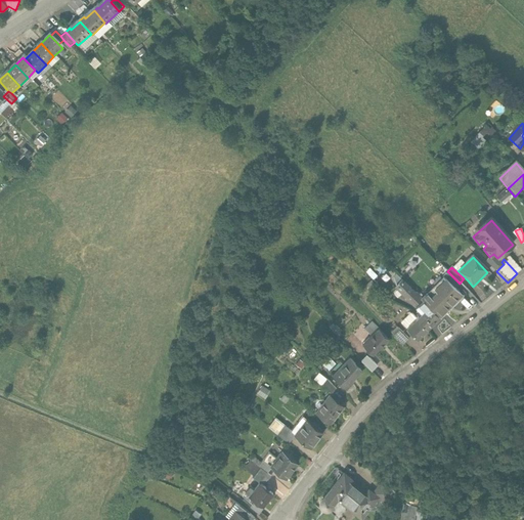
[(447,271),(442,276),(454,289),(460,284),(447,271)]
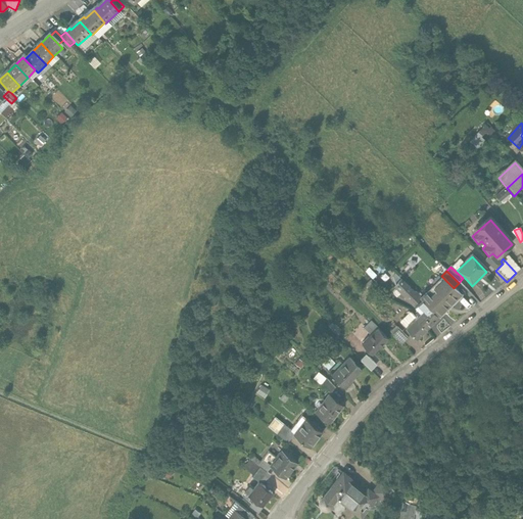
[(395,285),(411,301),(418,295),(395,275),(392,278),(395,285)]
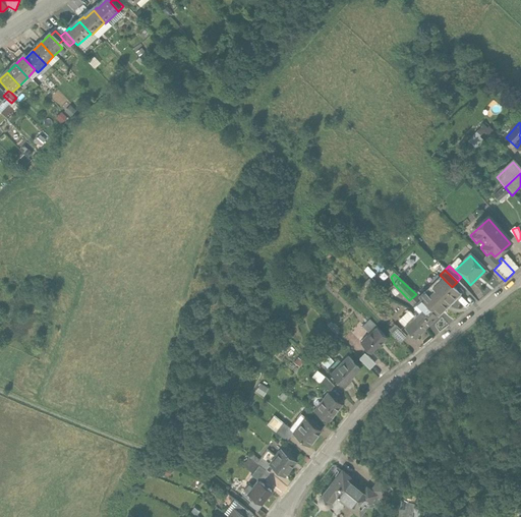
[(440,275),(417,296),(438,316),(459,294),(452,287),(440,275)]
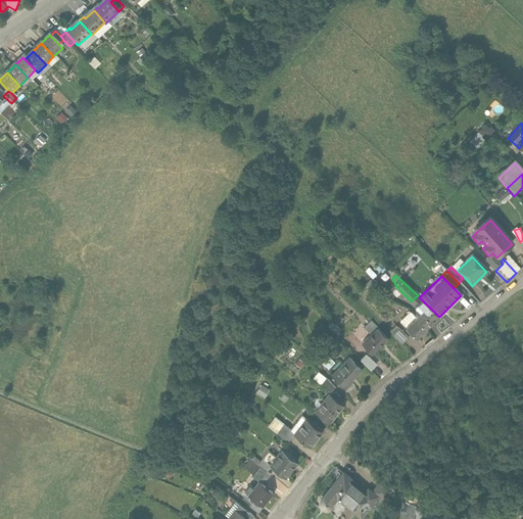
[(439,317),(419,297),(418,295),(411,301),(420,311),(415,316),(416,316),(415,317),(427,329),(439,317)]
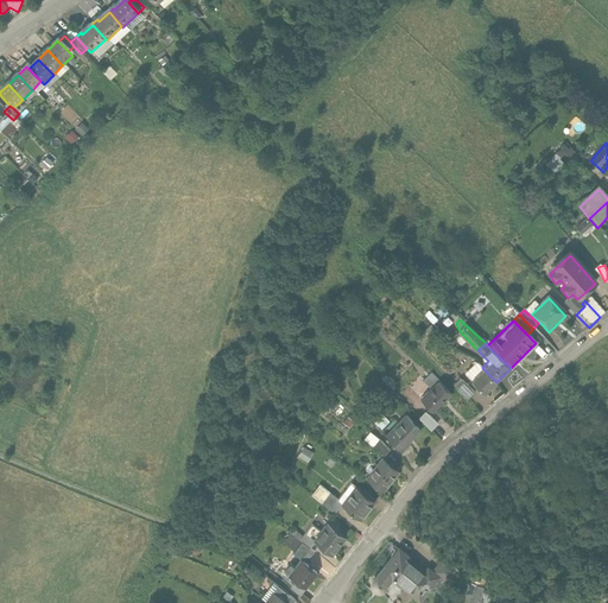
[(483,367),(482,367),(479,362),(476,363),(475,365),(466,374),(473,381),(472,381),(483,394),(496,382),(482,368),(483,367)]
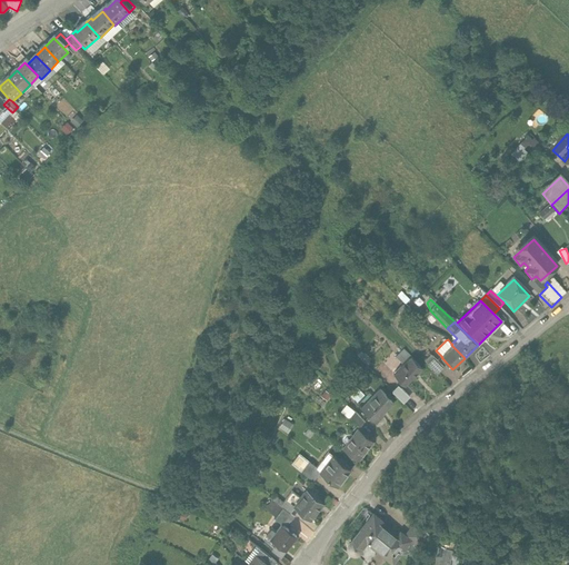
[(396,358),(402,366),(410,358),(403,352),(396,358)]
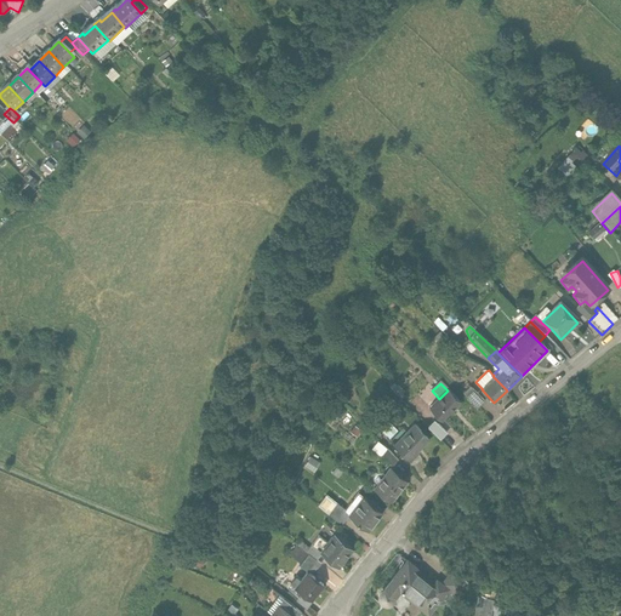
[(465,395),(478,410),(484,403),(472,389),(465,395)]
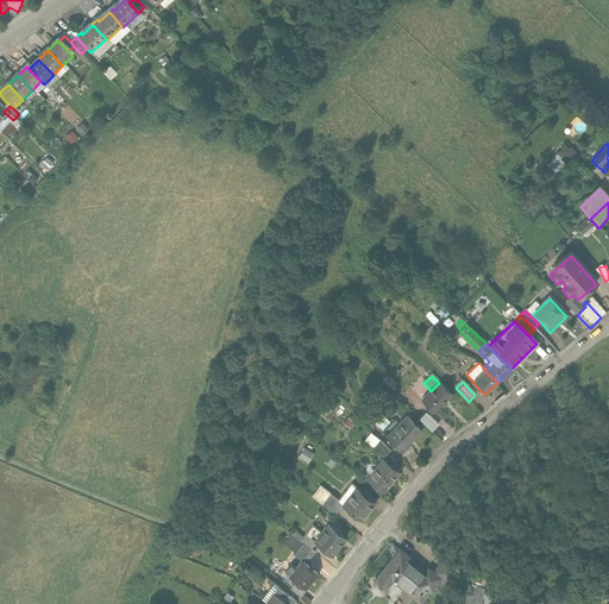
[(452,395),(440,383),(439,383),(431,391),(421,401),(433,413),(452,395)]
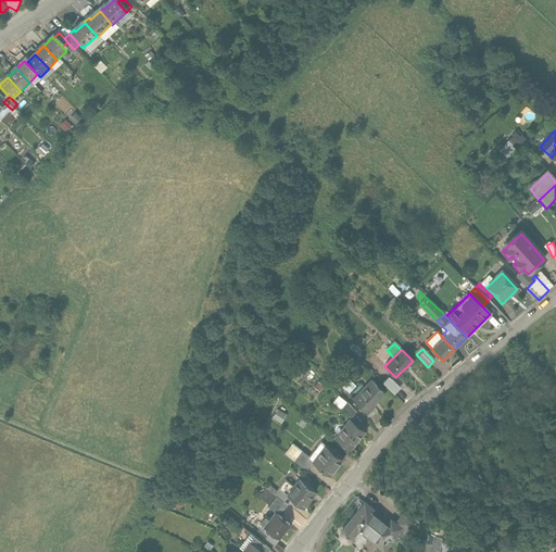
[(383,394),(371,381),(353,399),(367,413),(374,405),(373,404),(377,400),(378,400),(383,394)]
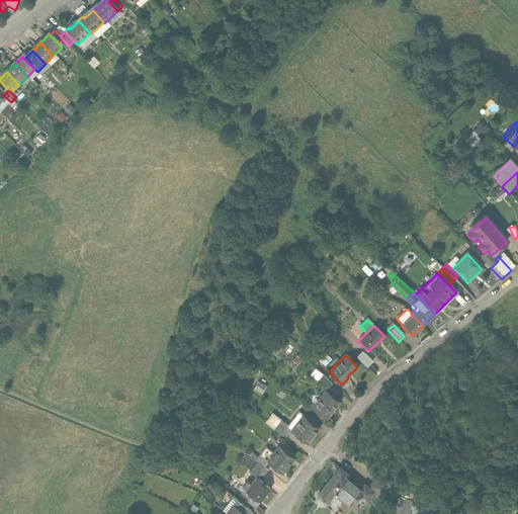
[(372,363),(364,355),(359,359),(367,368),(372,363)]
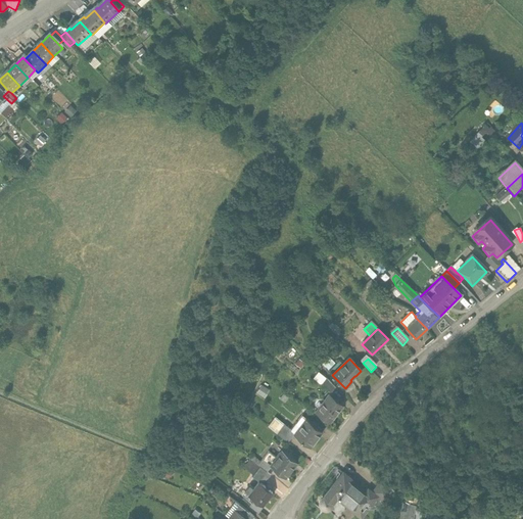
[(342,407),(328,394),(316,411),(330,422),(342,407)]
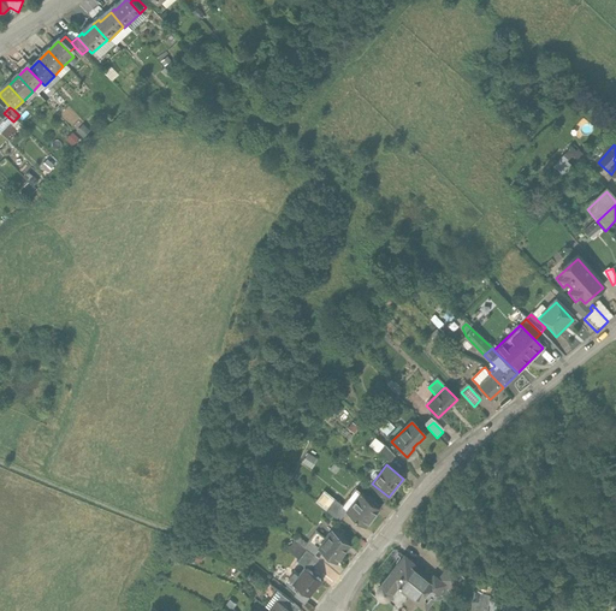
[(379,509),(361,493),(347,511),(342,517),(361,532),(379,509)]
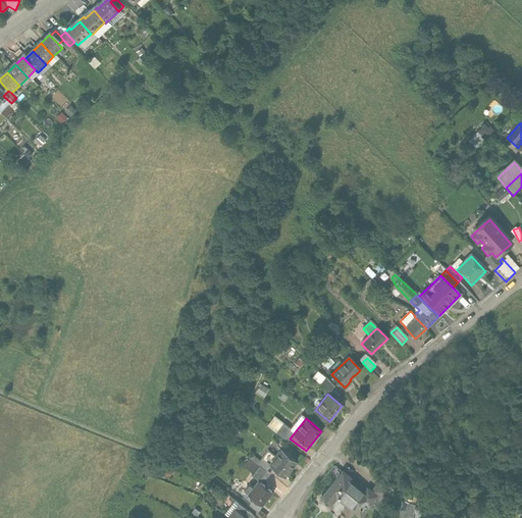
[(277,434),(286,442),(290,438),(294,433),(284,426),(277,434)]
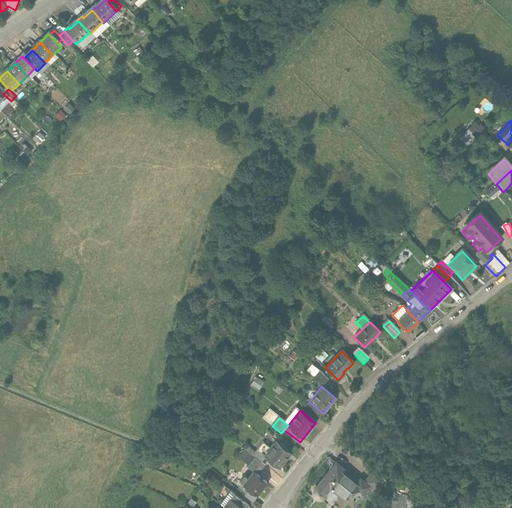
[(291,452),(277,441),(270,449),(263,443),(257,450),(266,457),(279,468),(291,452)]
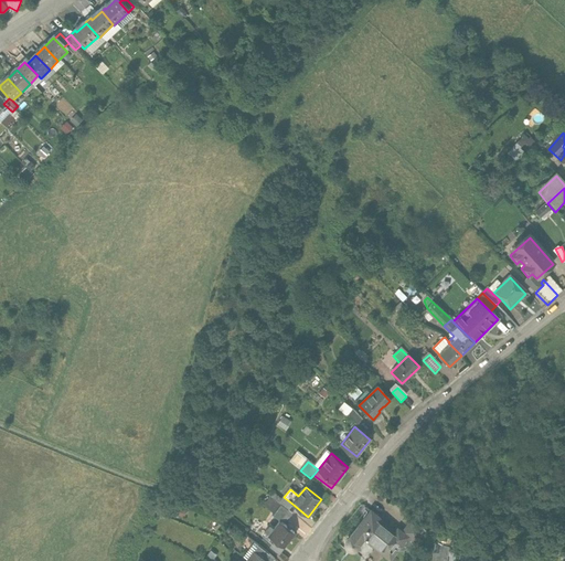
[(288,511),(294,505),(284,497),(278,504),(288,511)]
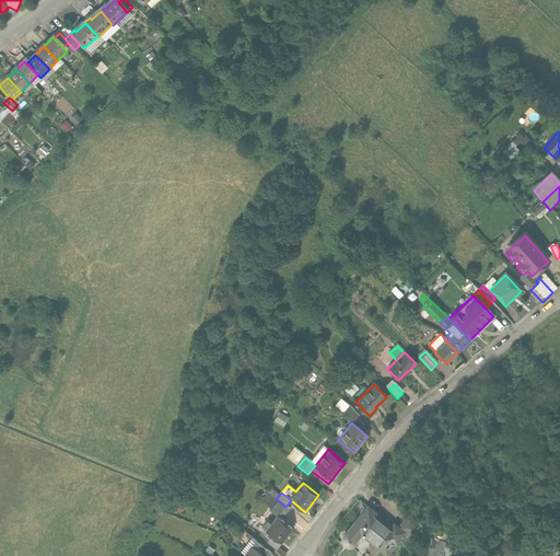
[(278,518),(281,520),(289,510),(278,501),(270,512),(278,518)]
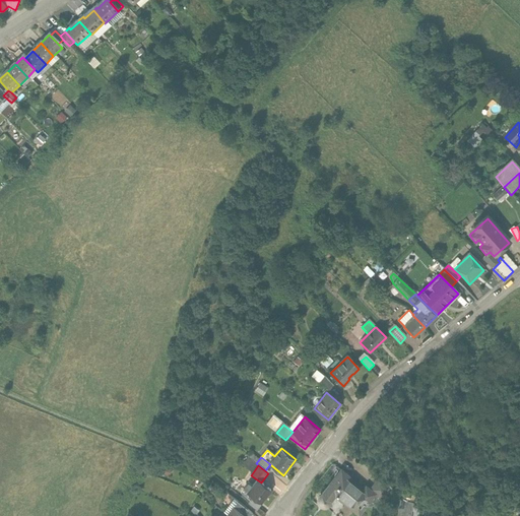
[(364,489),(340,470),(324,491),(330,496),(323,503),(335,513),(345,500),(358,510),(373,492),(369,489),(366,486),(364,489)]
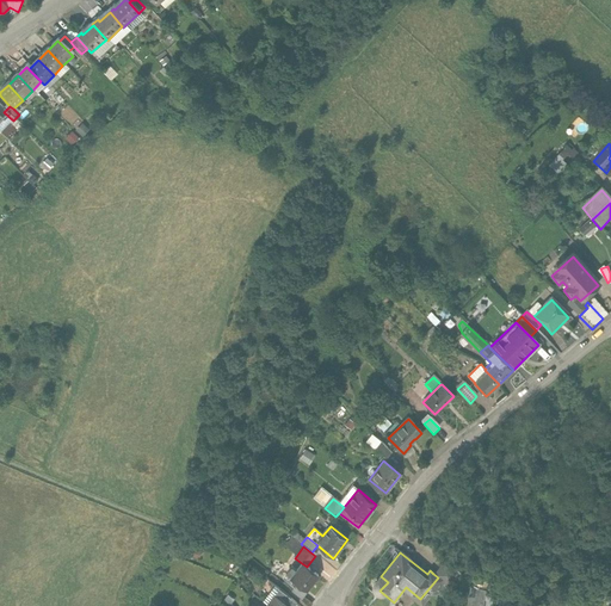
[(433,574),(438,577),(439,575),(448,582),(457,570),(444,561),(433,574)]
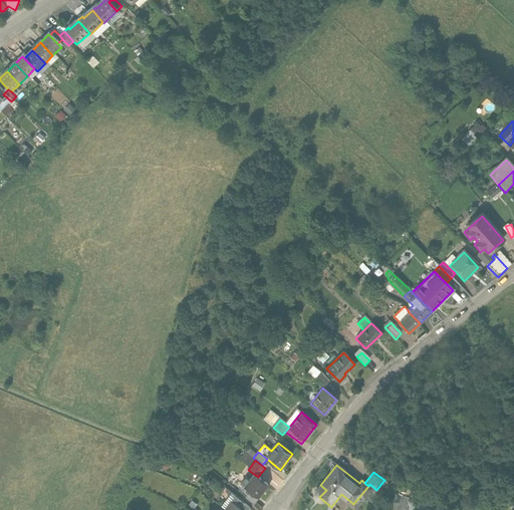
[(258,477),(255,475),(249,482),(246,479),(241,484),(245,487),(250,491),(257,497),(258,497),(267,485),(264,482),(267,479),(263,476),(260,479),(258,477)]
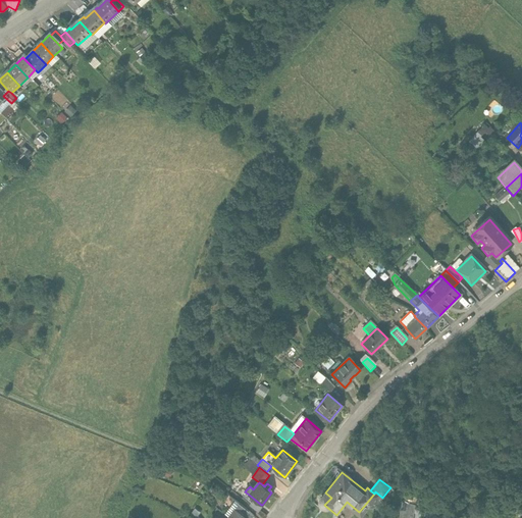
[(261,505),(254,499),(249,506),(257,512),(262,505),(261,505)]
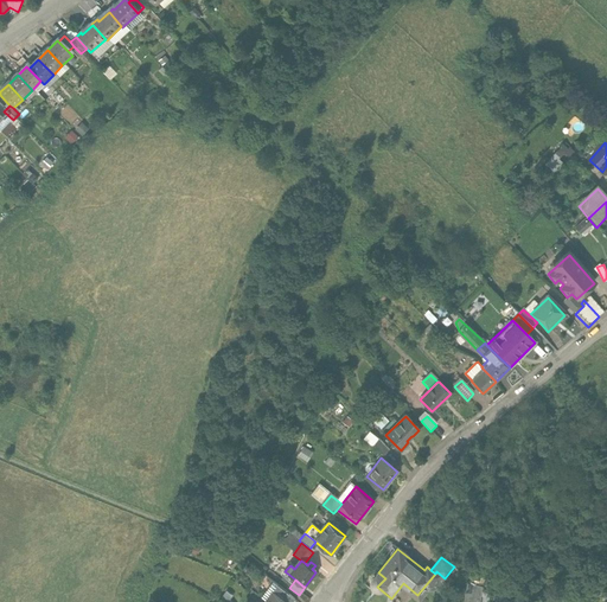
[(478,601),(481,583),(467,581),(464,601),(478,601)]
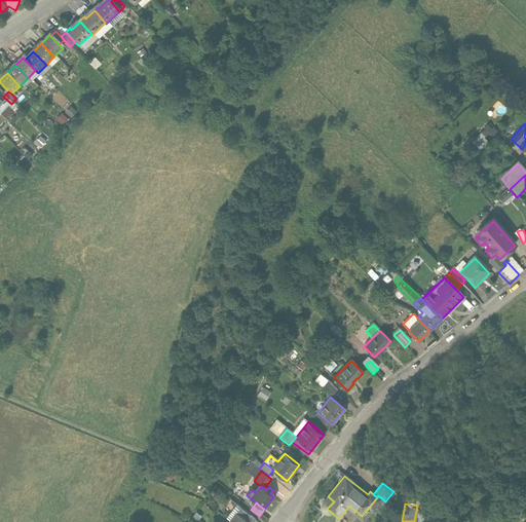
[(342,521),(339,519),(327,509),(316,521),(342,521)]
